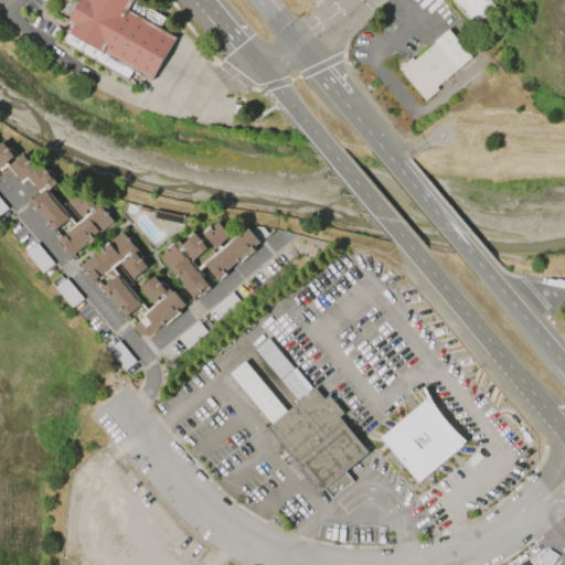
[(163,18),(158,29),(173,38),(150,78),(132,68),(126,80),(60,42),(68,25),(65,24),(78,0),(134,0),(134,1),(163,18)]
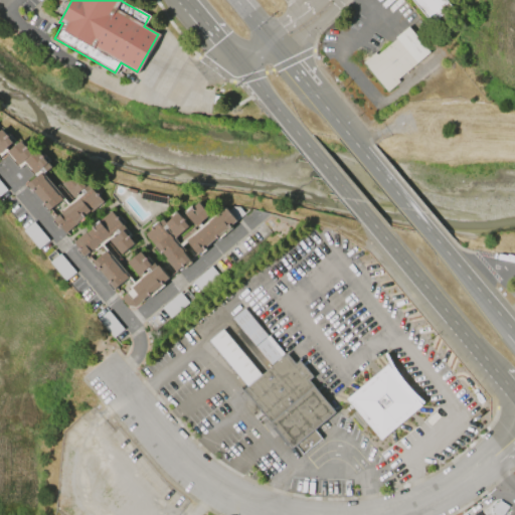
[(446,0),(452,7),(431,24),(410,0),(446,0)]
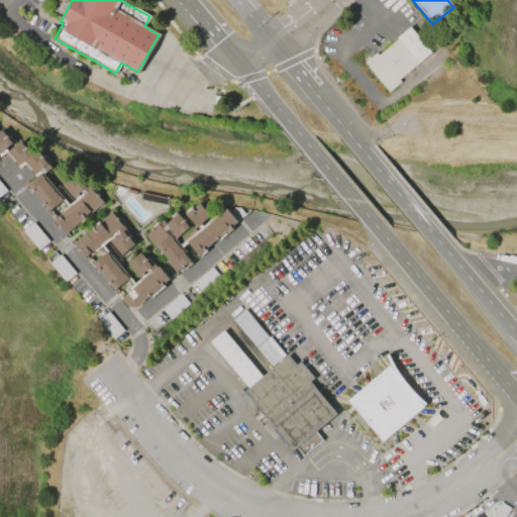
[(387,92),(363,66),(404,28),(428,56),(387,92)]
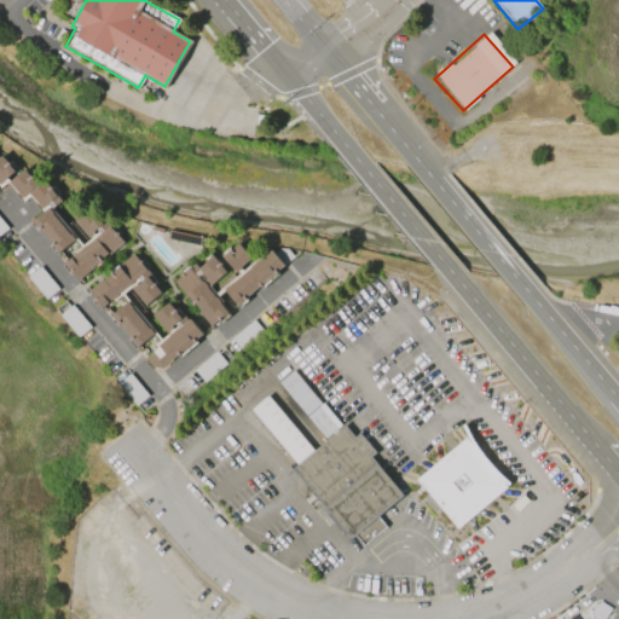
[(0,157),(3,156),(9,163),(6,166),(7,167),(11,165),(17,172),(0,186),(0,157)]
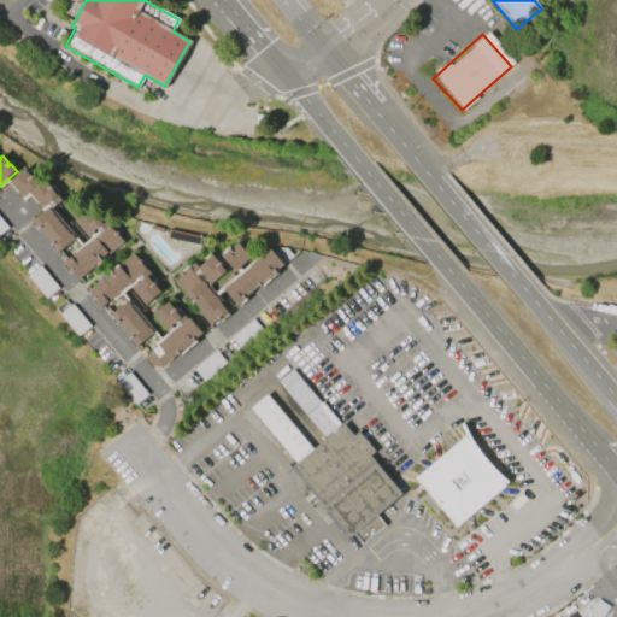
[(23,198),(21,195),(19,195),(16,191),(10,182),(25,169),(39,186),(43,182),(48,188),(53,184),(62,193),(58,195),(63,200),(57,205),(52,200),(42,207),(40,205),(39,206),(34,201),(35,200),(29,193),(23,198)]
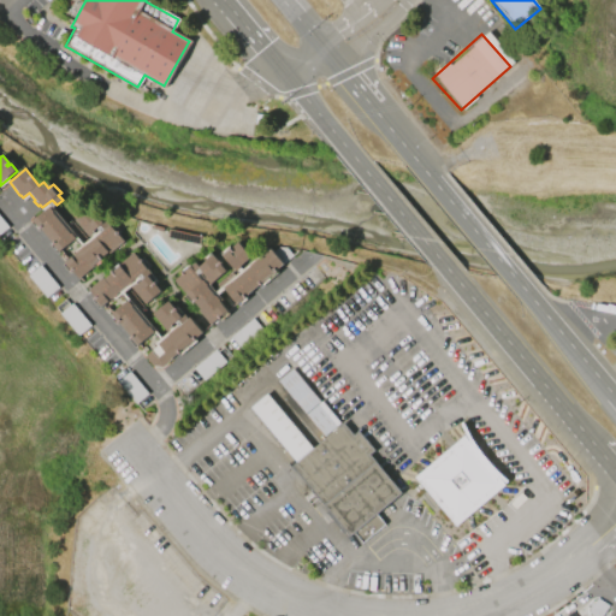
[(125,242),(110,255),(108,253),(102,258),(102,259),(80,279),(69,266),(67,267),(64,264),(101,234),(99,230),(95,234),(94,232),(89,237),(76,220),(94,205),(125,242)]
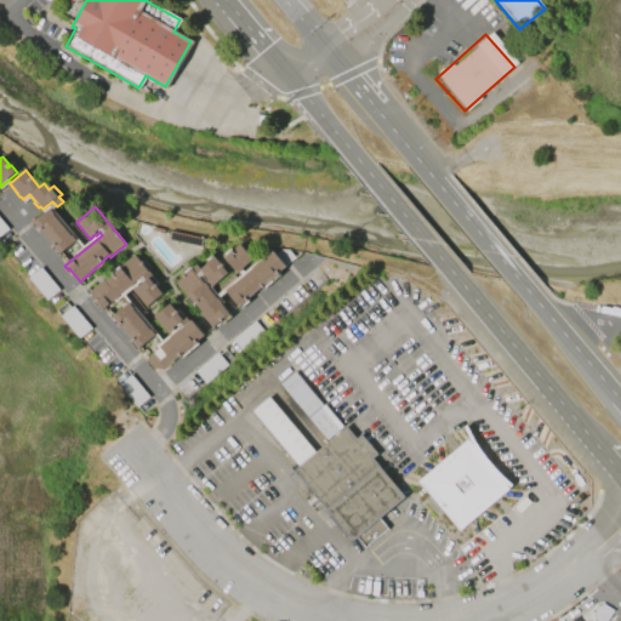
[(50,209),(53,215),(68,233),(69,232),(77,240),(60,255),(52,246),(53,245),(41,232),(40,232),(39,229),(36,226),(35,227),(32,223),(50,209)]
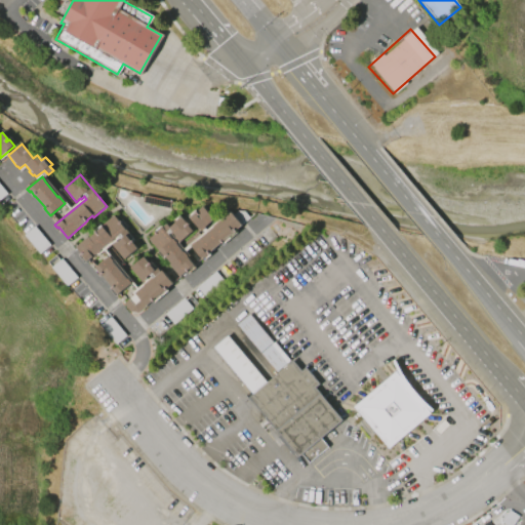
[(144,196),(170,202),(169,208),(142,203),(144,196)]
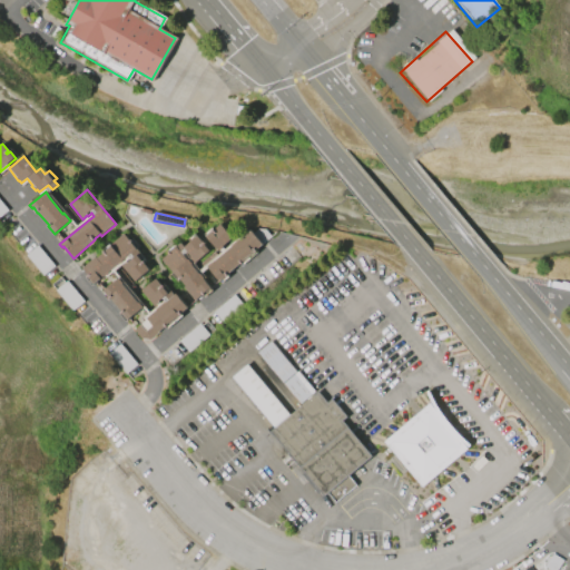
[(205,236),(210,232),(209,231),(213,228),(213,229),(219,224),(232,238),(217,251),(205,236)]
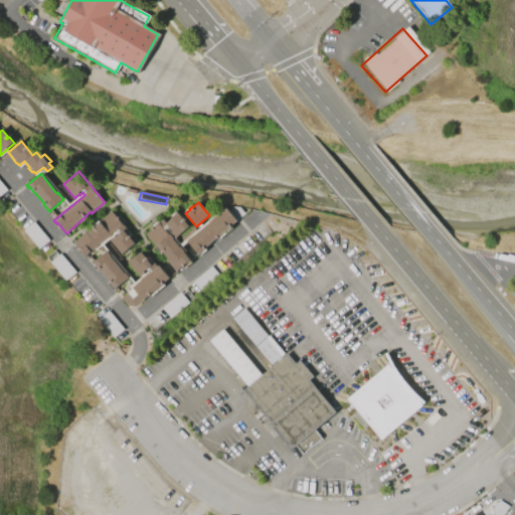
[(185,240),(190,236),(191,237),(208,222),(215,215),(216,216),(219,213),(215,209),(220,204),(224,209),(225,207),(228,210),(232,206),(239,207),(244,214),(230,225),(232,227),(217,239),(216,238),(205,247),(206,248),(198,255),(185,240)]
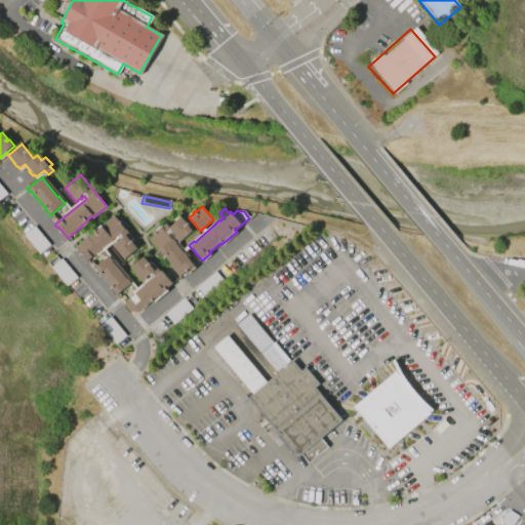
[(124,259),(112,244),(116,241),(117,242),(123,237),(120,234),(85,263),(79,254),(80,254),(75,247),(87,237),(88,238),(103,227),(101,226),(113,215),(128,233),(126,235),(137,249),(124,259)]
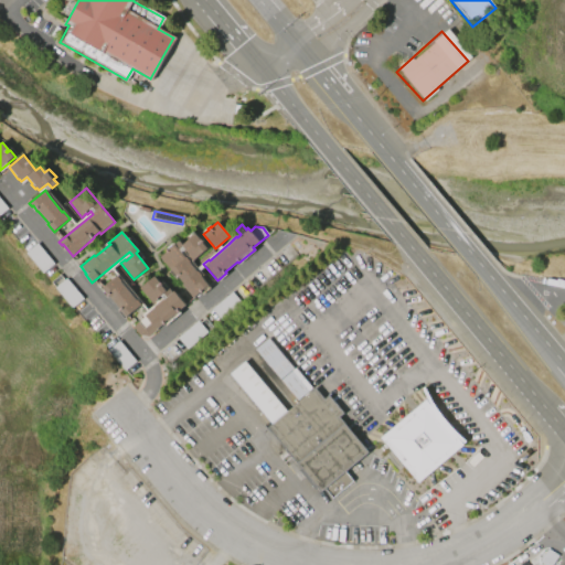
[(209,286),(193,298),(181,285),(182,284),(173,273),(172,274),(159,257),(174,245),(173,244),(178,241),(181,244),(194,233),(208,248),(192,260),(188,255),(189,255),(182,247),(179,249),(183,255),(183,254),(190,262),(190,263),(194,269),(195,268),(201,276),(209,286)]
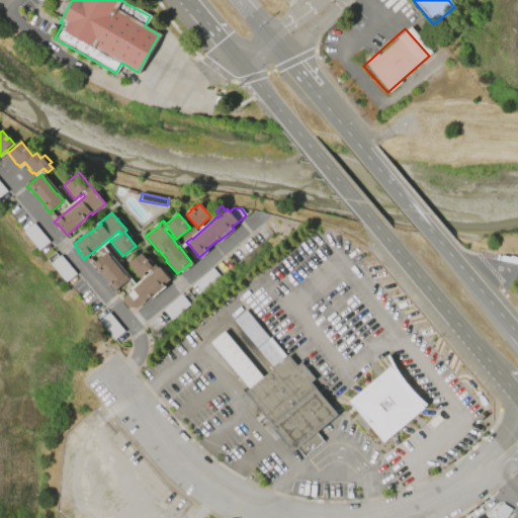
[(38,251),(23,232),(33,224),(49,243),(38,251)]
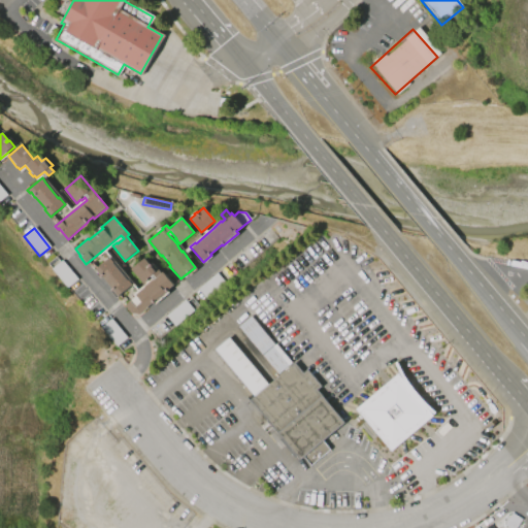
[(94,270),(109,257),(113,262),(112,263),(125,278),(126,277),(132,285),(118,297),(111,290),(112,289),(102,276),(100,277),(94,270)]
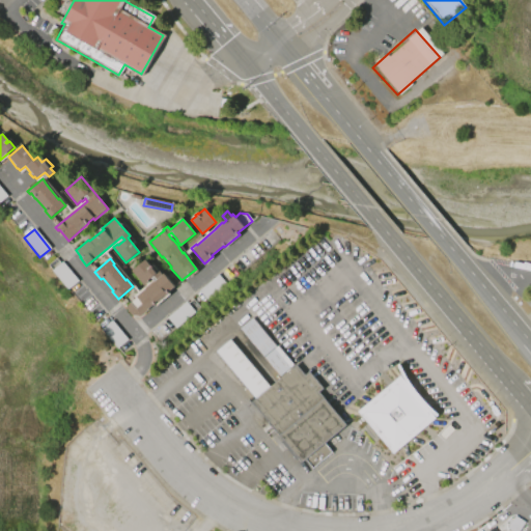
[(144,260),(149,267),(150,266),(156,272),(158,271),(162,275),(163,274),(174,287),(168,291),(169,292),(139,316),(131,315),(123,307),(130,303),(135,310),(142,304),(136,297),(145,289),(131,271),(144,260)]
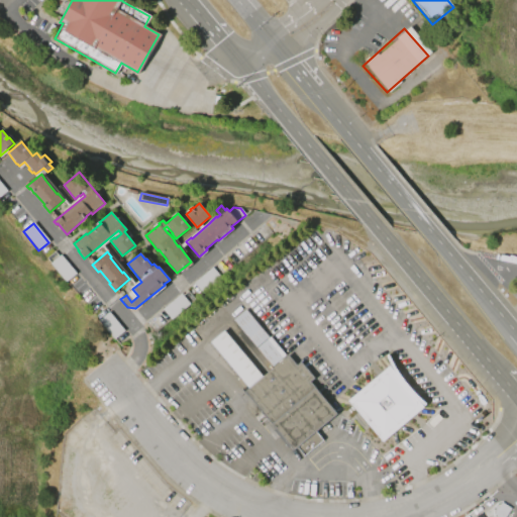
[(66,283),(49,264),(61,254),(77,275),(66,283)]
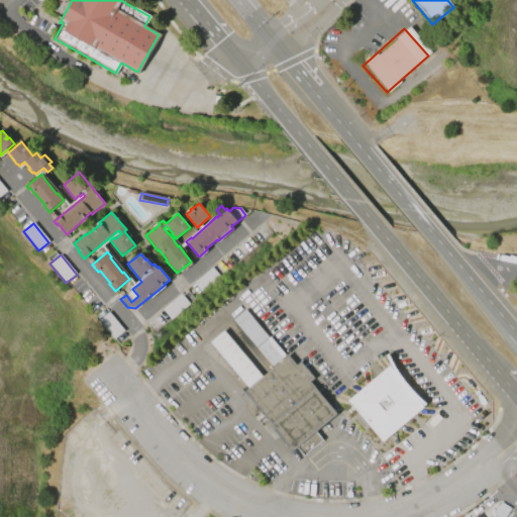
[(192,283),(211,268),(220,278),(201,294),(192,283)]
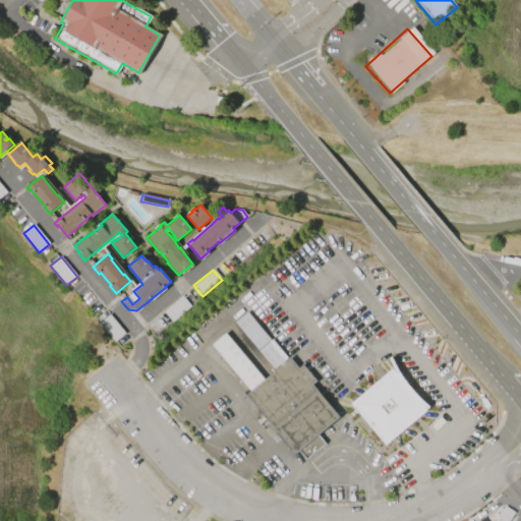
[(191,306),(172,323),(163,312),(182,295),(191,306)]
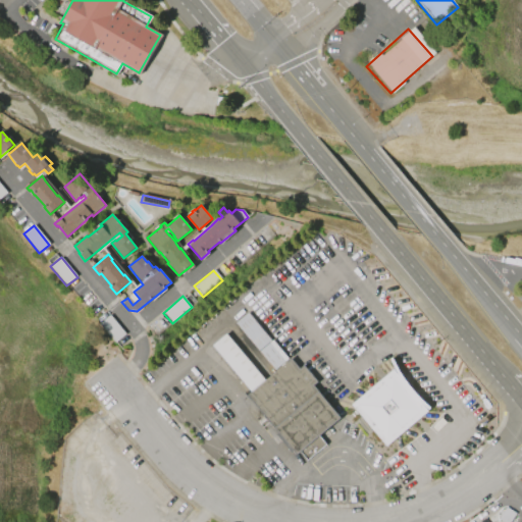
[(248,313),(270,341),(271,340),(289,360),(274,371),(235,323),(248,313)]
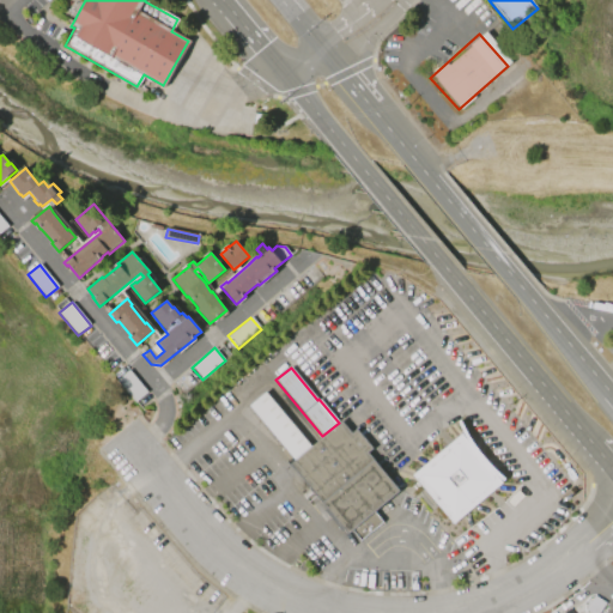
[(134,404),(115,380),(128,370),(147,393),(134,404)]
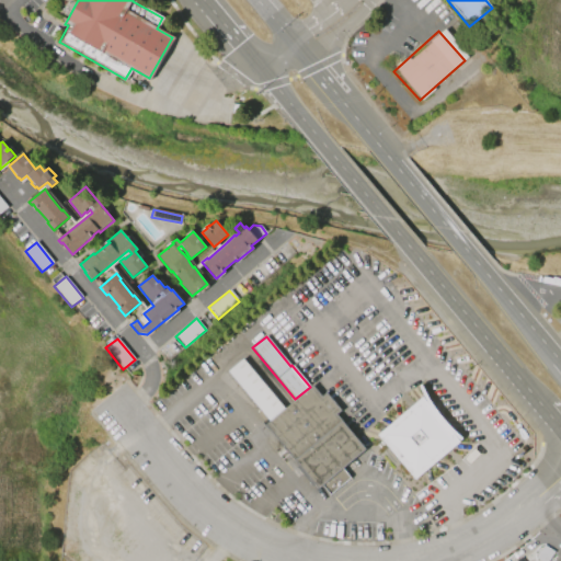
[(418,385),(464,438),(415,479),(369,424),(418,385)]
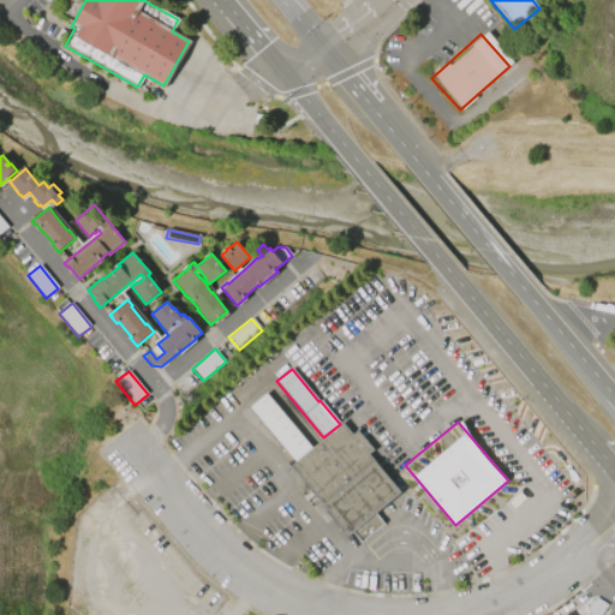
[(292,464),(346,423),(399,494),(345,535),(292,464)]
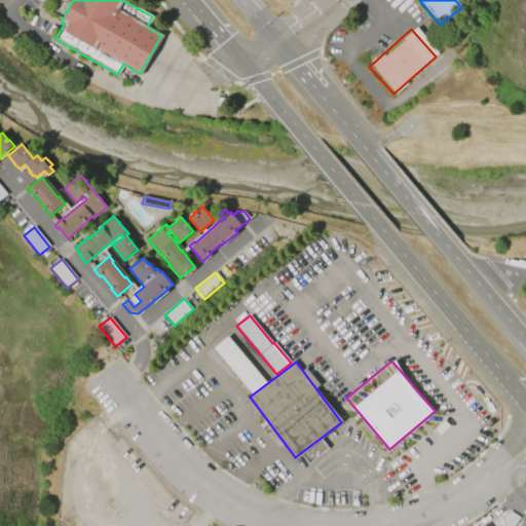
[(506,525),(501,523),(509,511),(519,517),(513,525),(506,525)]
